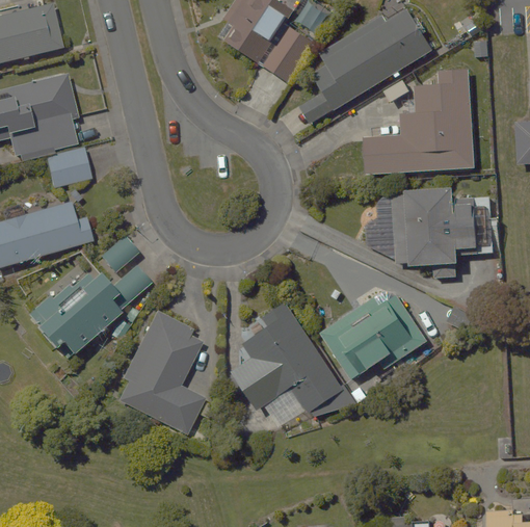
[(299,0),(240,0),(217,33),(286,83),(330,22),(311,8),(299,0)]
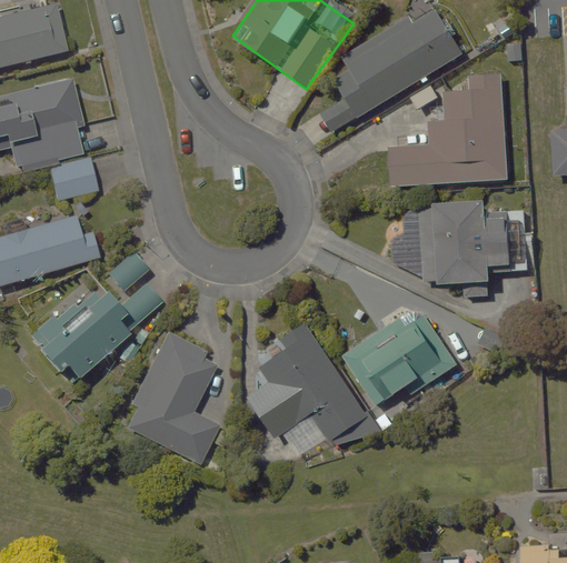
[(318,110),(332,133),(468,51),(437,0),(433,0),(340,56),(349,71),(331,81),(341,97),(318,110)]
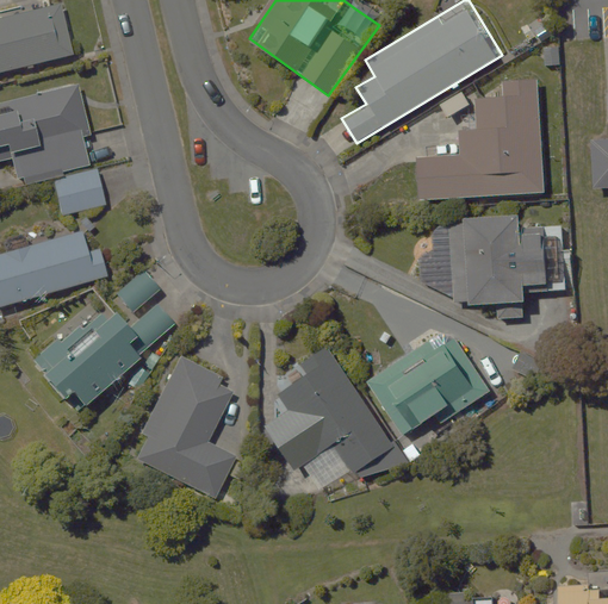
[(0,69),(70,51),(59,4),(0,18),(0,69)]
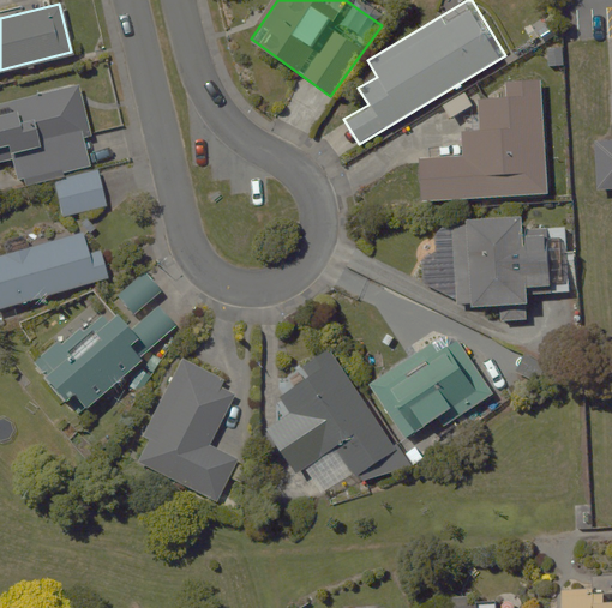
[(419,154),(420,200),(546,198),(544,76),(504,77),(504,92),(477,94),(477,122),(461,122),(461,152),(419,154)]
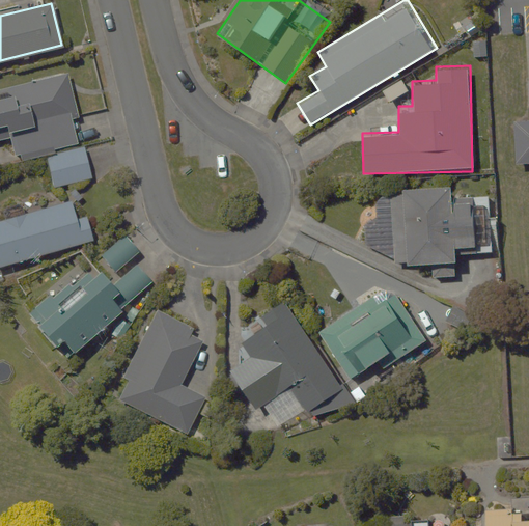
[(78,115),(70,74),(0,87),(0,140),(7,138),(11,157),(74,144),(68,117),(78,115)]
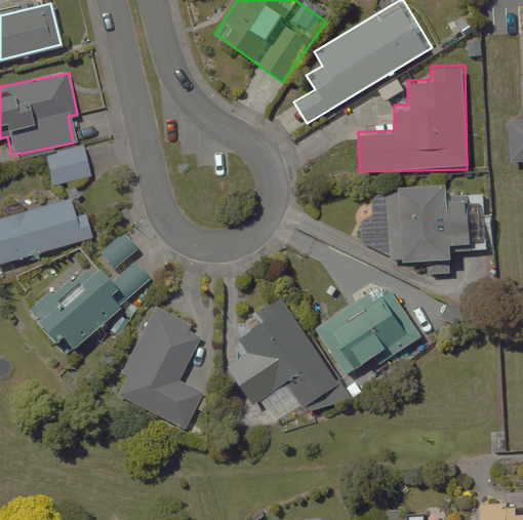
[(522,120),(506,121),(508,163),(522,161),(522,120)]
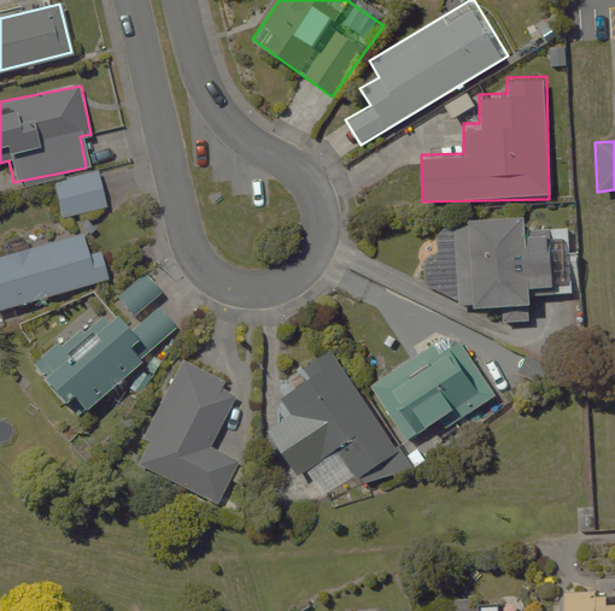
[(94,175),(47,184),(54,221),(101,211),(94,175)]
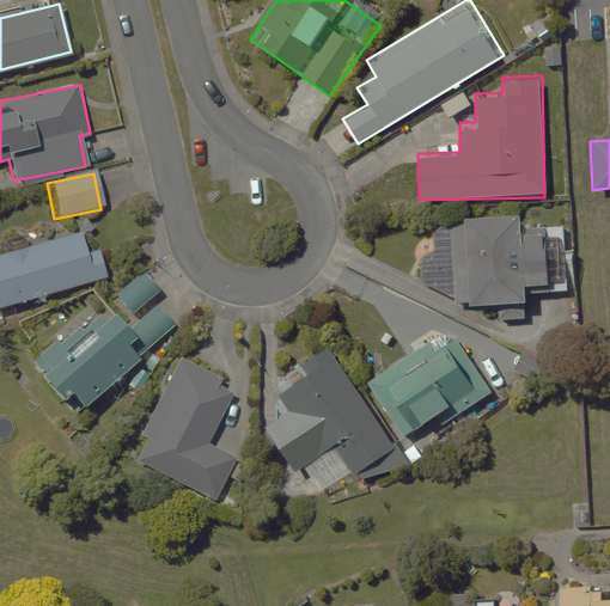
[(452,299),(452,305),(496,303),(498,319),(522,319),(522,299),(565,298),(561,209),(463,213),(464,226),(428,227),(429,256),(428,257),(427,257),(426,258),(425,259),(424,261),(422,261),(422,262),(421,263),(421,264),(420,265),(419,267),(419,268),(419,269),(418,270),(418,271),(418,273),(418,274),(418,275),(418,276),(418,277),(418,279),(418,280),(419,281),(419,282),(419,283),(420,285),(452,299)]
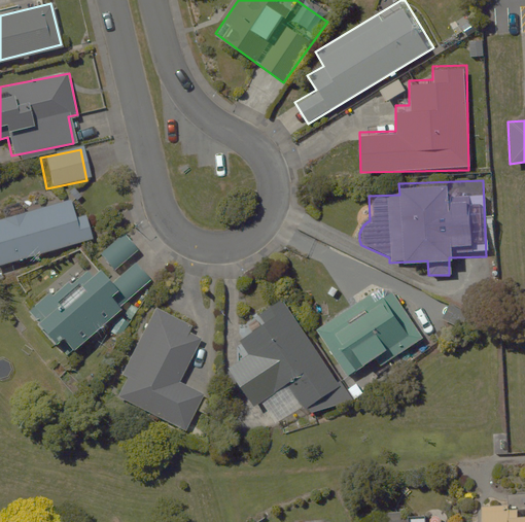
[(69,199),(0,216),(0,266),(101,240),(95,214),(74,219),(69,199)]
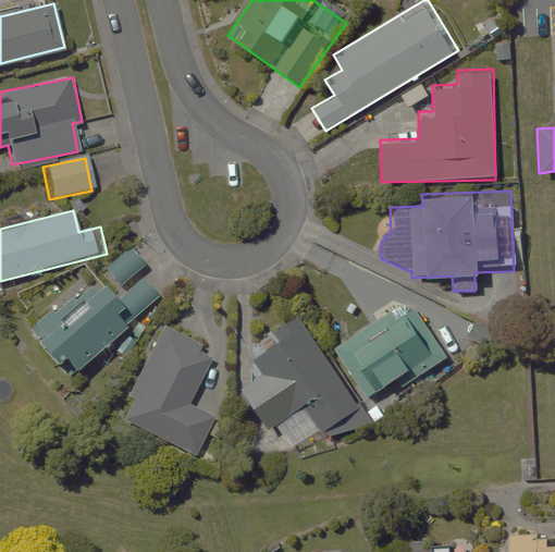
[(110,281),(42,340),(72,373),(167,292),(147,269),(120,292),(110,281)]
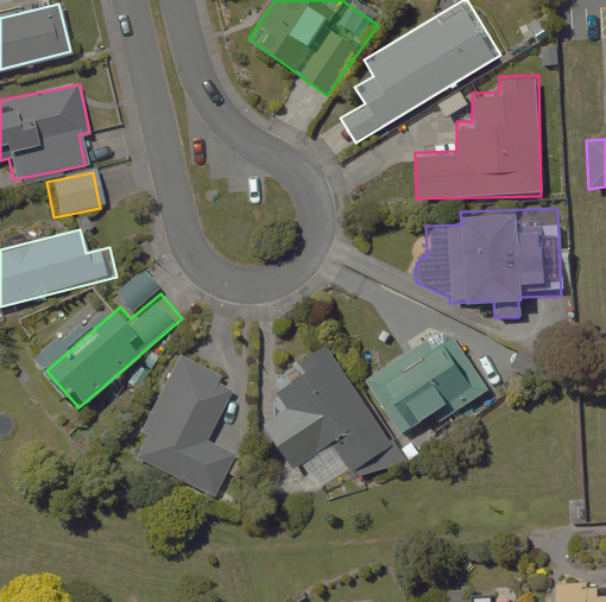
[(434,329),(363,380),(402,435),(431,414),(437,424),(480,394),(434,329)]
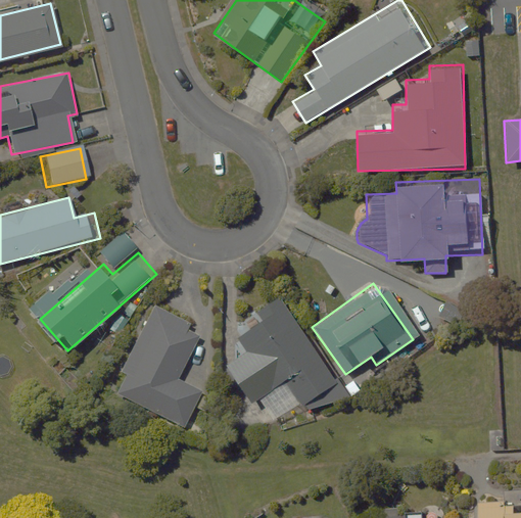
[(335,383),(280,297),(229,330),(246,358),(229,369),(252,406),(261,401),(275,421),(335,383)]
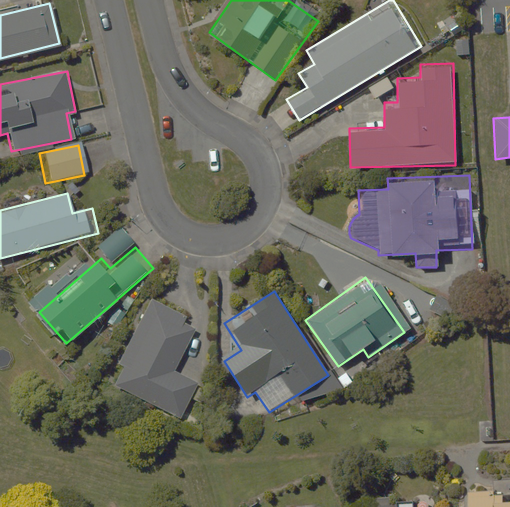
[(149,302),(109,386),(178,418),(202,368),(179,357),(195,324),(149,302)]
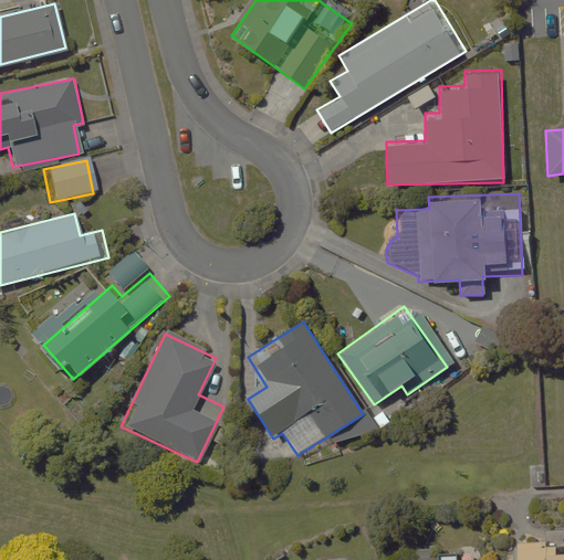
[(554,539),(515,542),(517,559),(563,559),(563,550),(555,551),(554,539)]
